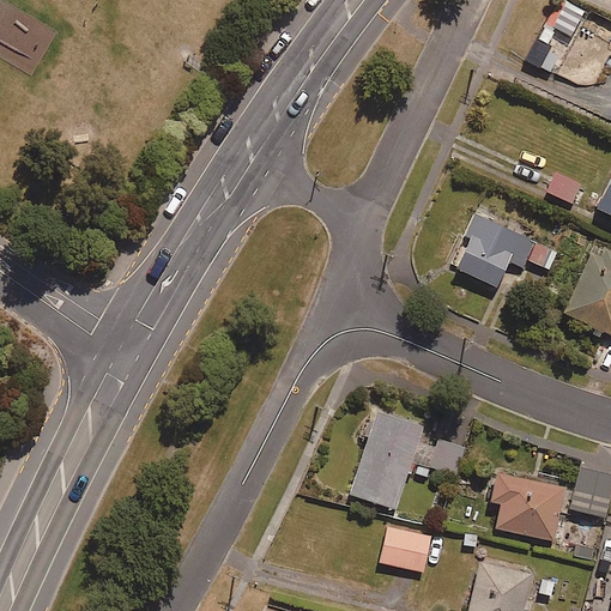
[(590,19),(560,1),(525,60),(555,78),(590,19)]
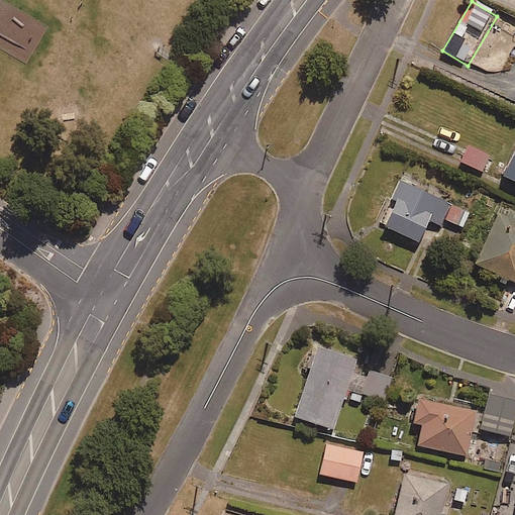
[(514,144),(502,174),(514,180),(514,144)]
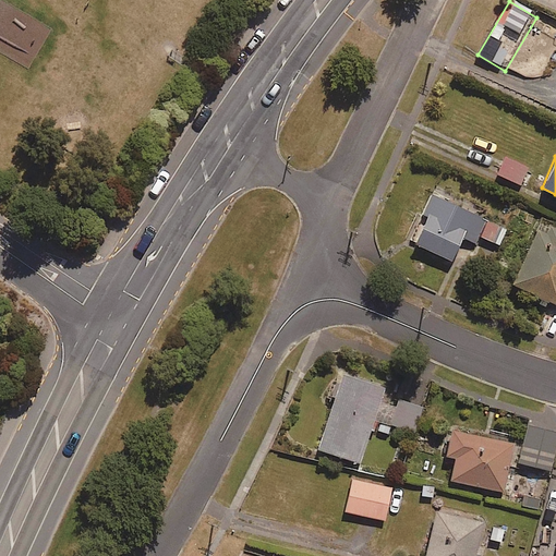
[(522,185),(529,169),(505,158),(497,174),(522,185)]
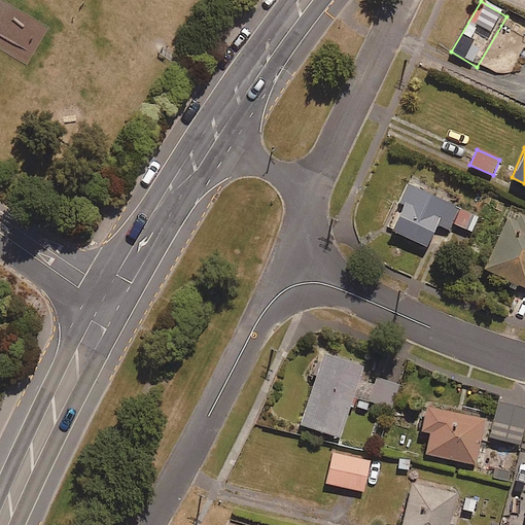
[(450,231),(453,223),(473,233),(480,217),(411,185),(389,229),(426,246),(436,224),(450,231)]
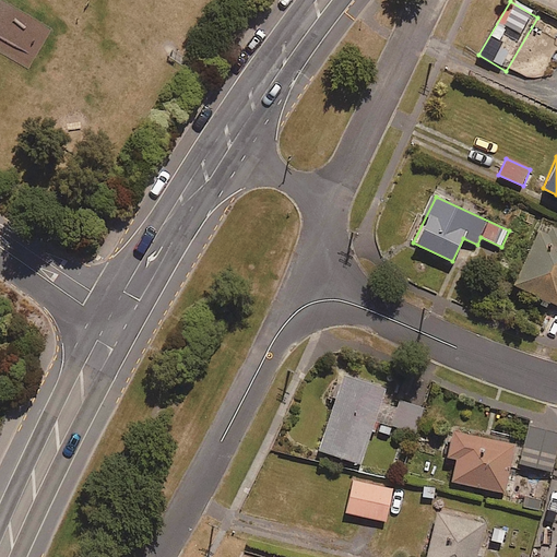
[(556,227),(550,225),(547,234),(537,229),(513,281),(556,301),(556,227)]
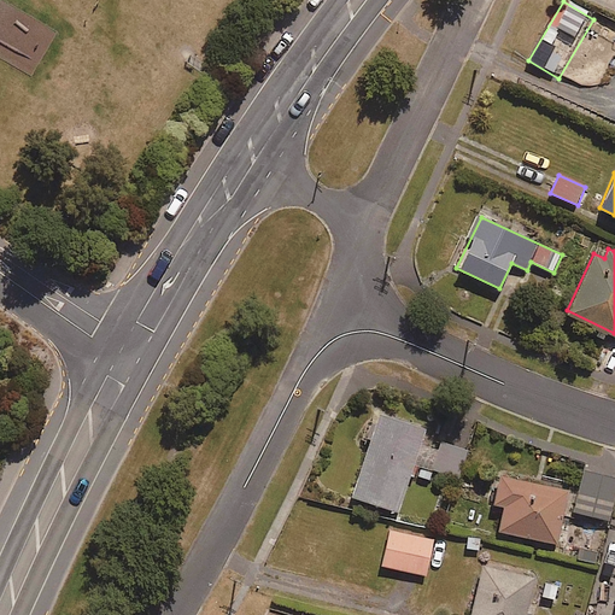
[(426,427),(420,425),(379,411),(350,496),(398,511),(426,427)]
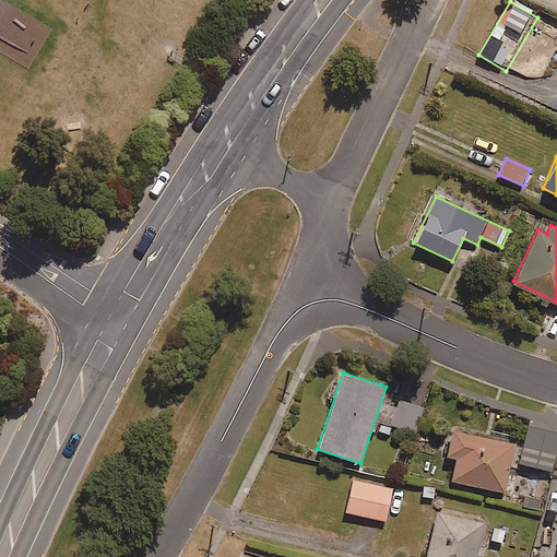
[(376,421),(380,422),(376,435),(389,439),(393,426),(418,435),(433,389),(418,383),(415,392),(407,390),(405,398),(398,395),(394,406),(381,402),(376,421)]
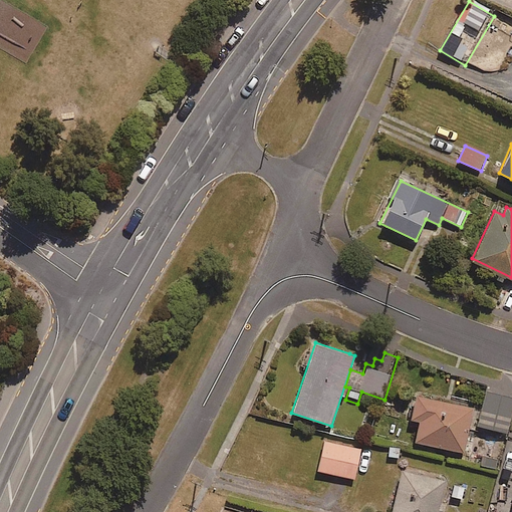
[(507,435),(511,417),(511,397),(487,391),(477,427),(507,435)]
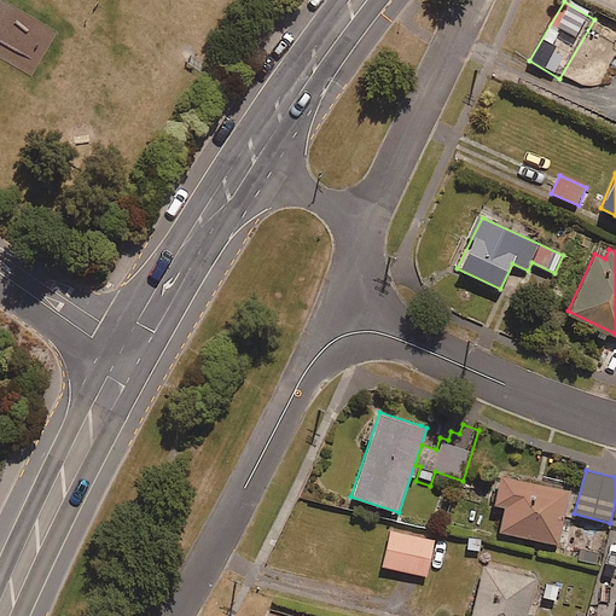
[(557,545),(570,490),(501,474),(494,503),(505,505),(499,530),(557,545)]
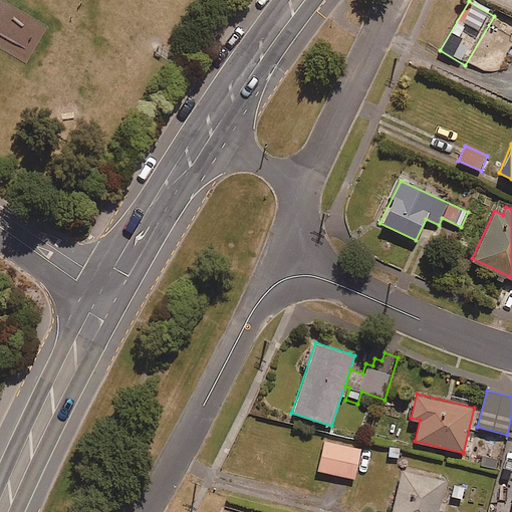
[(353,480),(361,451),(325,442),(317,471),(353,480)]
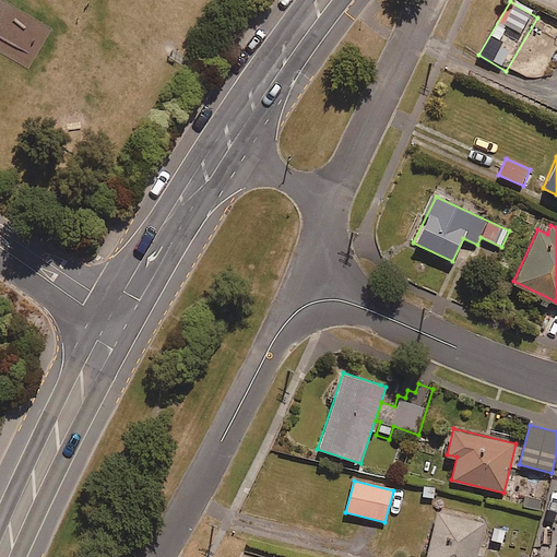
[(437,505),(438,486),(422,485),(419,504),(437,505)]
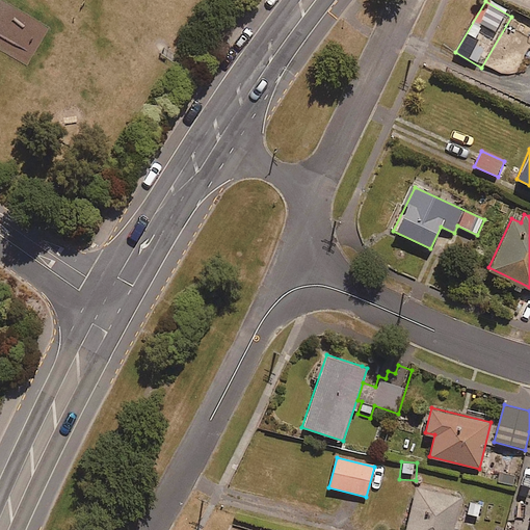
[(458,529),(458,528),(454,527),(461,497),(417,486),(406,529),(458,529)]
